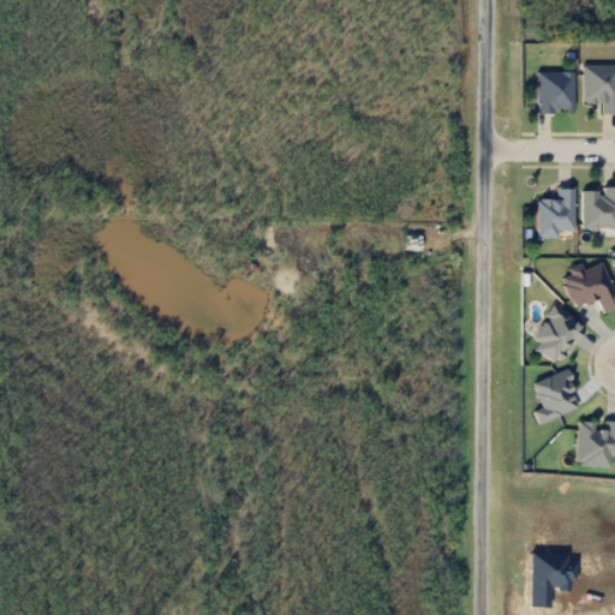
[(599,102),(599,114),(614,114),(614,65),(581,65),(581,102),(599,102)]
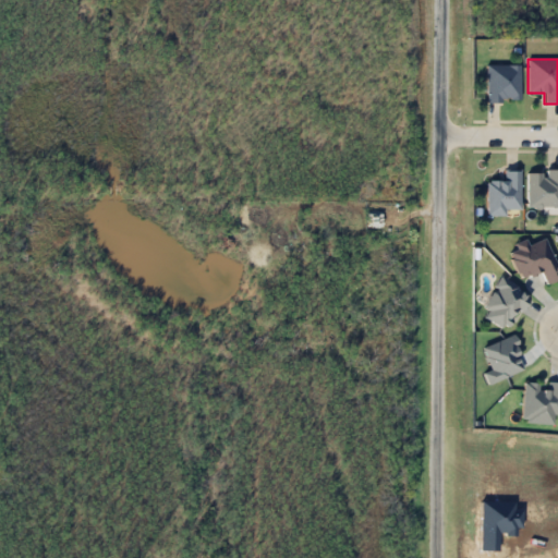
[(485,64),(518,65),(517,106),(483,105),(485,64)]
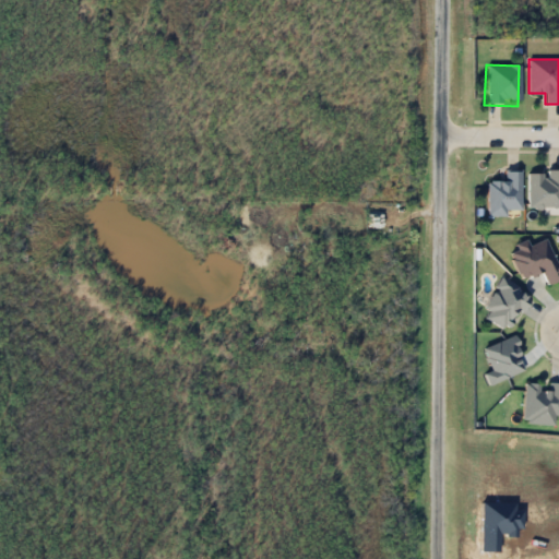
[(558,206),(558,170),(545,170),(545,171),(527,171),(527,206),(558,206)]
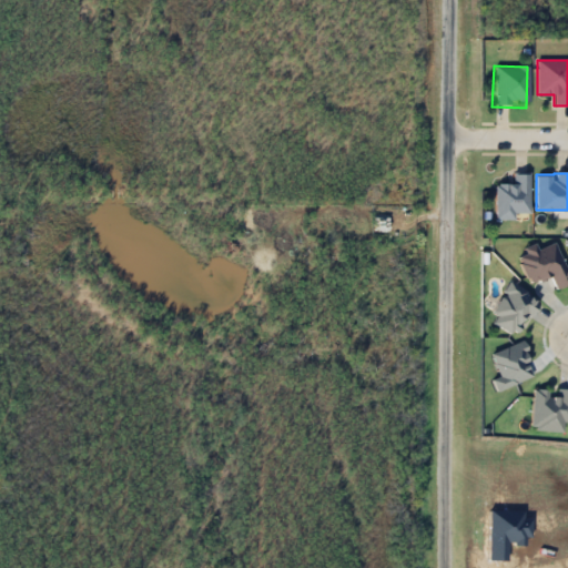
[(528,174),(513,174),(513,184),(495,184),(495,220),(514,220),(514,213),(528,213),(528,174)]
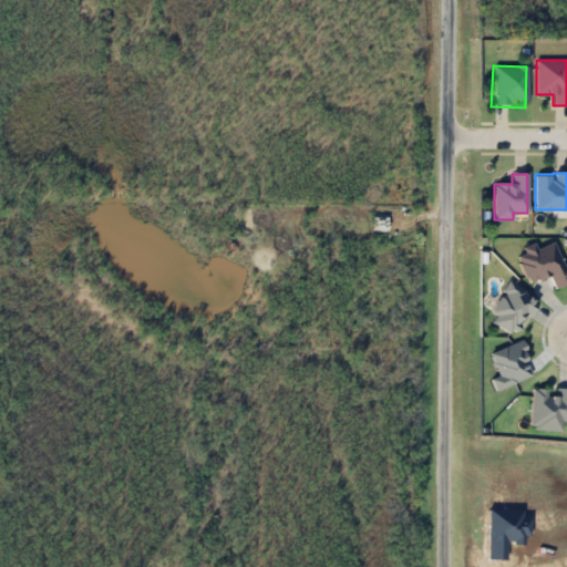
[(536,248),(535,246),(517,253),(527,282),(549,275),(555,288),(566,284),(566,274),(556,241),(536,248)]
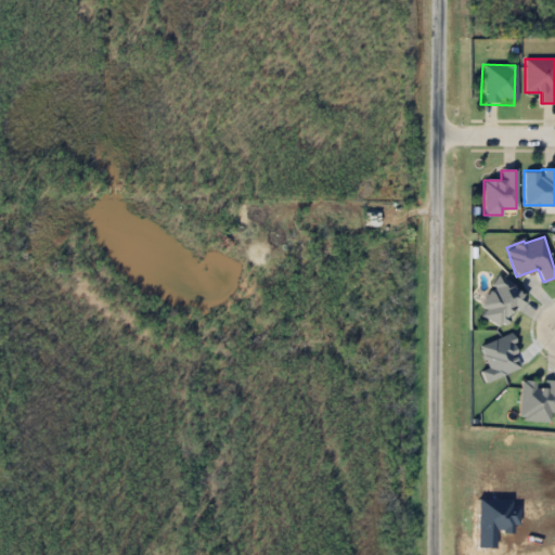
[(478,312),(504,327),(525,291),(499,276),(478,312)]
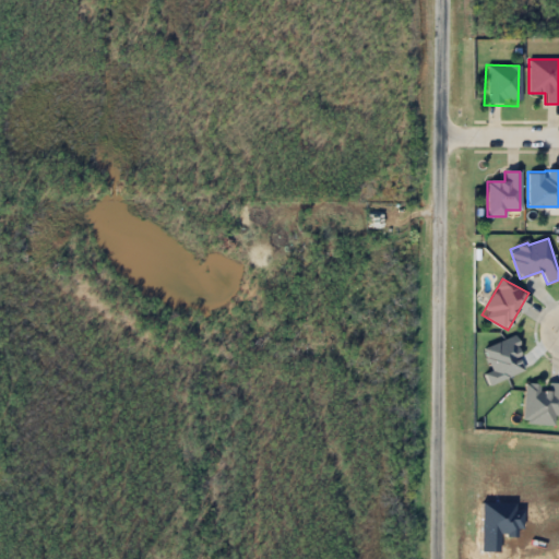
[(554,424),(555,416),(558,416),(558,382),(544,382),(524,382),(523,423),(554,424)]
